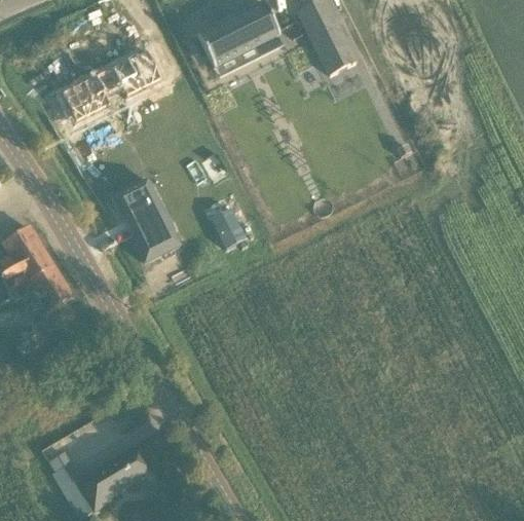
[(199,33),(197,34),(214,68),(216,67),(213,61),(215,60),(235,49),(238,54),(258,44),(258,45),(278,35),(278,36),(281,35),(264,1),(262,2),(199,34),(199,33)]
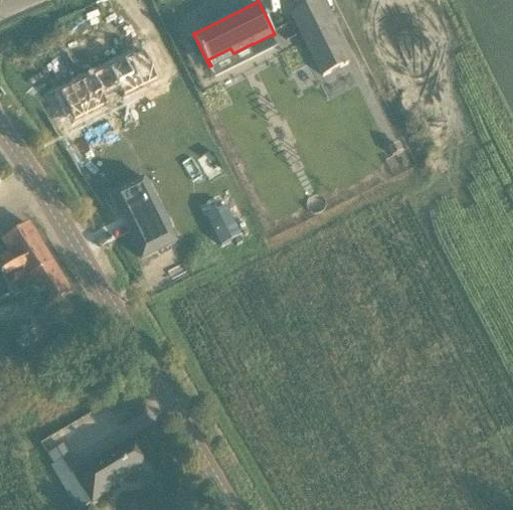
[(321,32),(302,43),(325,91),(346,79),(321,32)]
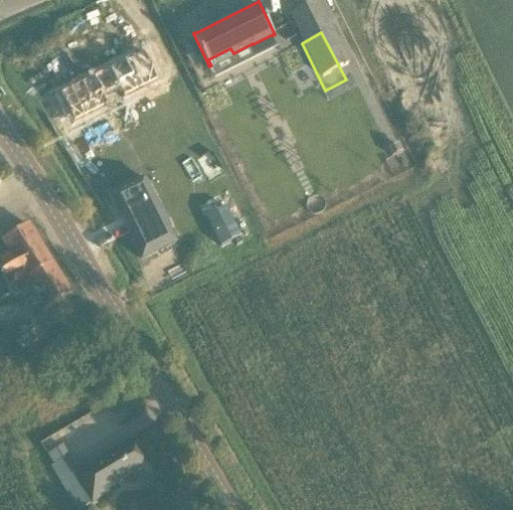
[(144,42),(59,83),(73,113),(109,96),(105,88),(119,80),(123,88),(158,70),(144,42)]
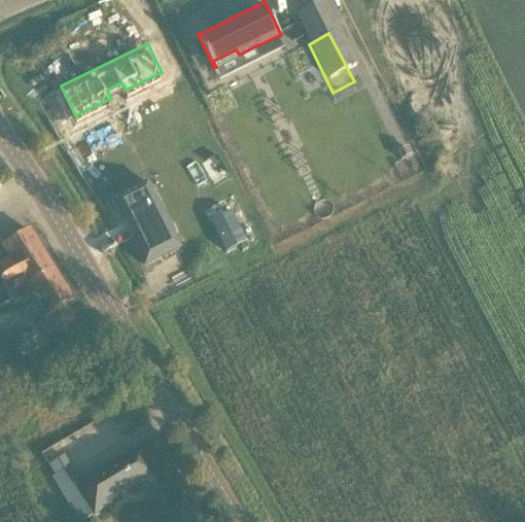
[(233,100),(228,103),(238,120),(246,115),(239,101),(235,103),(233,100)]
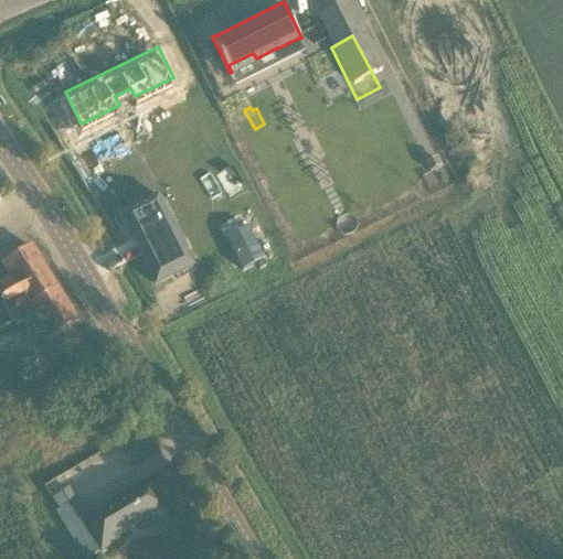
[(159,192),(121,211),(134,236),(138,235),(146,250),(142,253),(157,281),(194,262),(171,216),(171,215),(159,192)]
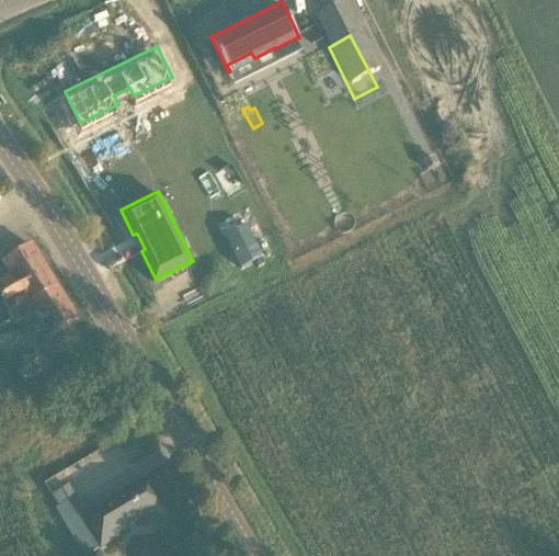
[(225,233),(241,264),(263,253),(247,222),(225,233)]
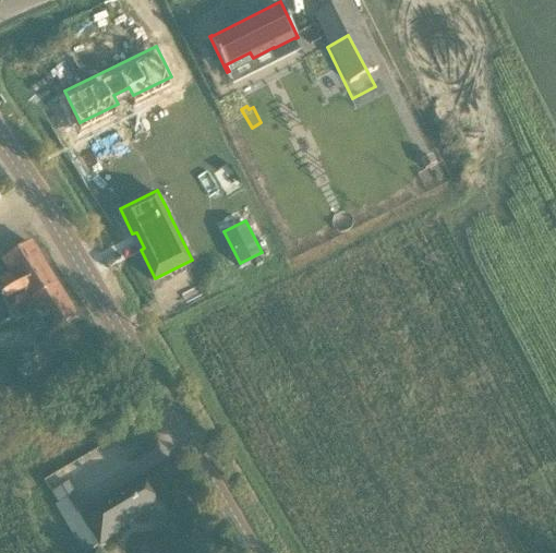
[(10,271),(0,275),(0,323),(14,316),(15,319),(34,308),(48,334),(77,315),(32,240),(2,259),(10,271)]
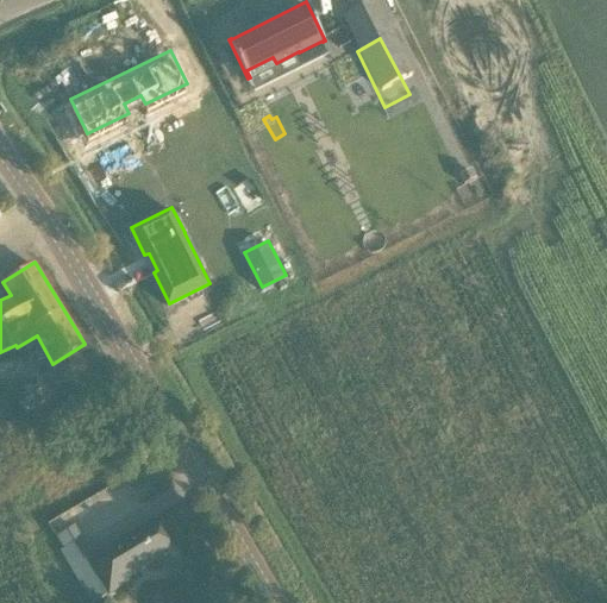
[(17,390),(29,408),(61,387),(49,369),(17,390)]
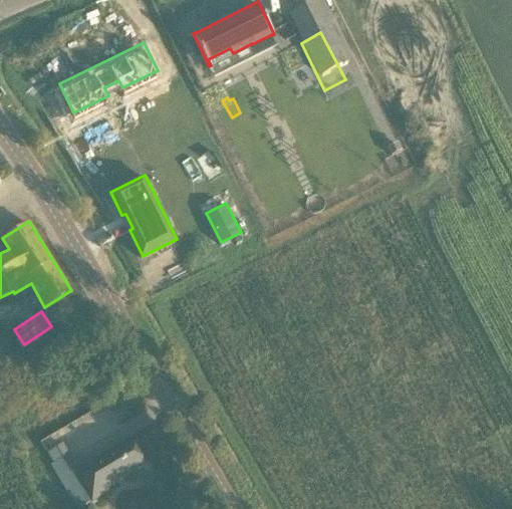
[(130,436),(74,469),(92,499),(110,488),(108,485),(146,463),(130,436)]
